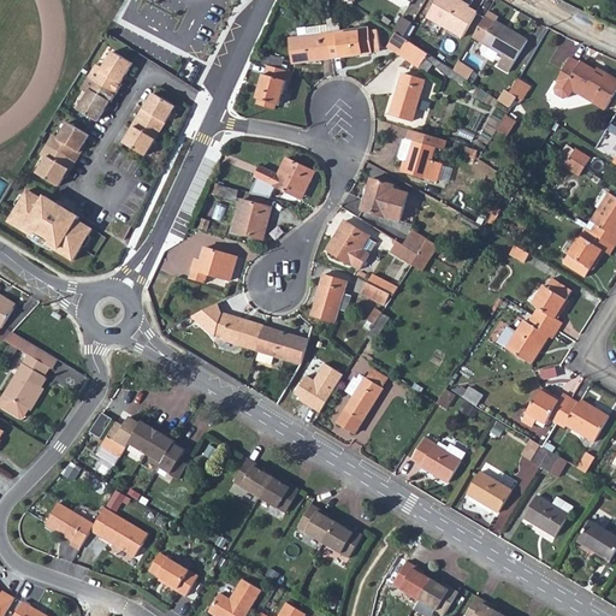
[(406,13),(412,3),(406,0),(388,0),(388,3),(406,13)]
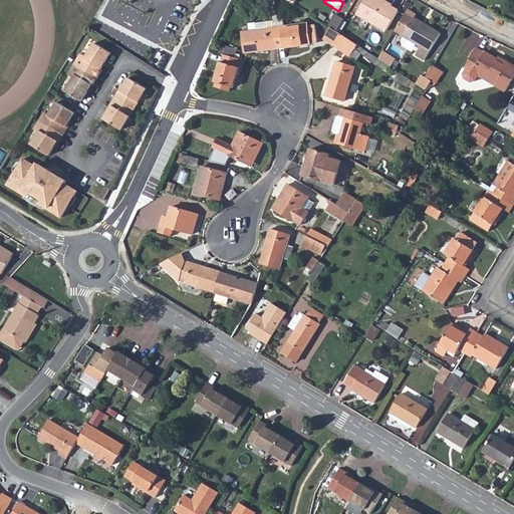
[(386,30),(398,10),(391,6),(383,0),(363,0),(355,13),(386,30)]
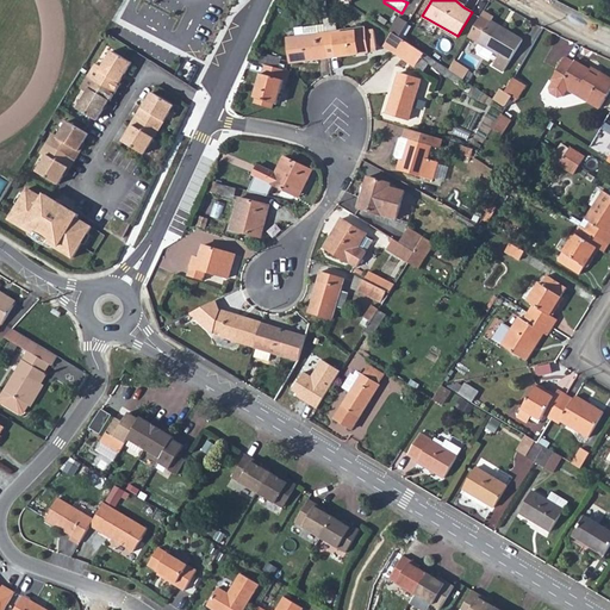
[(480,36),(477,42),(500,56),(495,67),(505,72),(524,38),(490,19),(492,16),(483,11),(471,31),(480,36)]
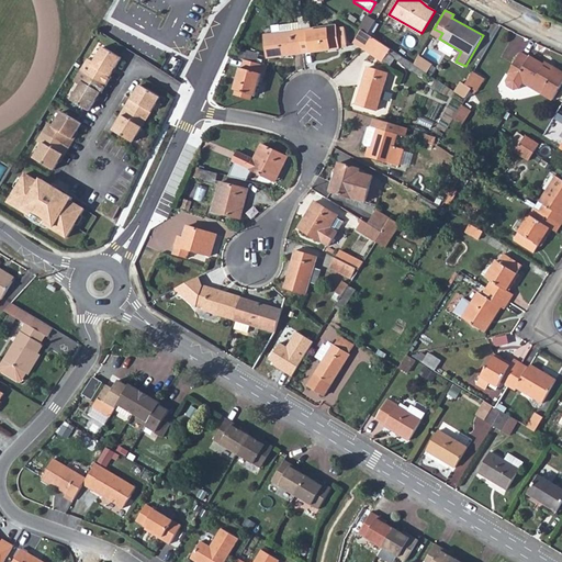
[(360,29),(361,30),(368,34),(375,20),(368,15),(360,29)]
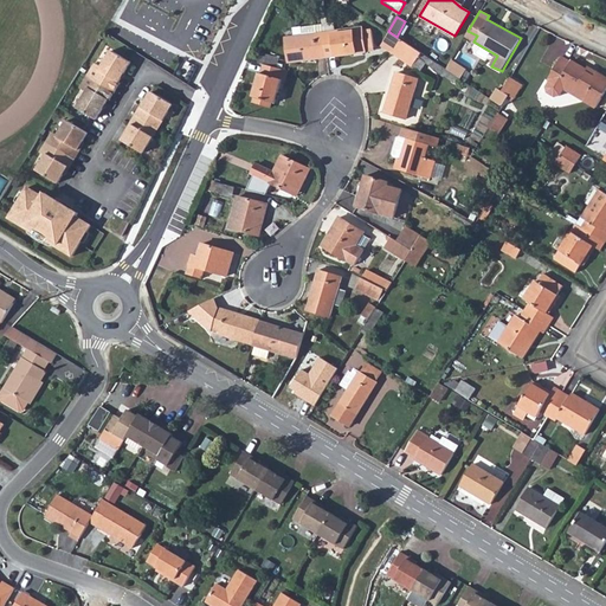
[(326,36),(324,27),(308,30),(308,39),(326,37),(326,36)]
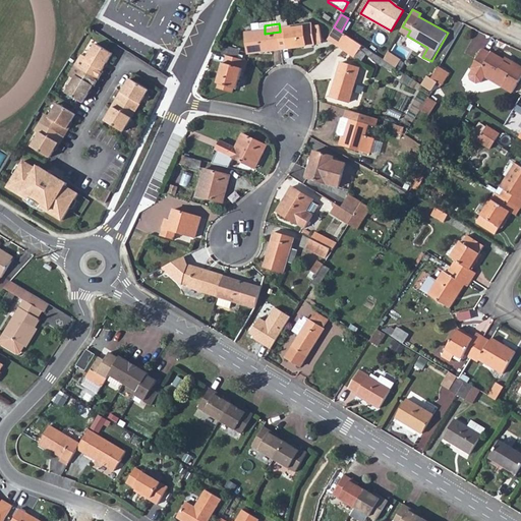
[(280,32),(284,52),(316,48),(316,45),(324,44),(323,29),(314,30),(314,26),(280,31),(280,32)]
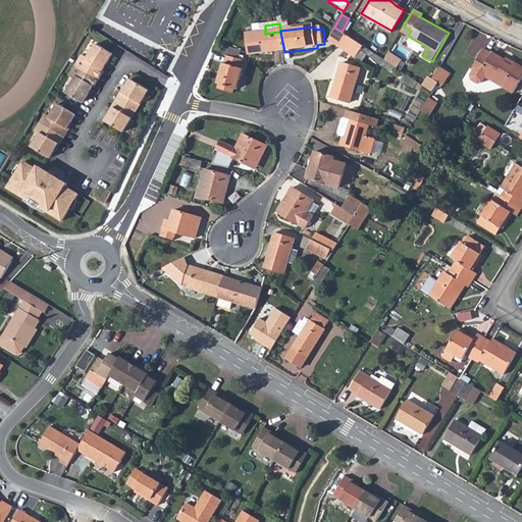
[(328,38),(337,44),(347,35),(342,32),(335,28),(328,38)]
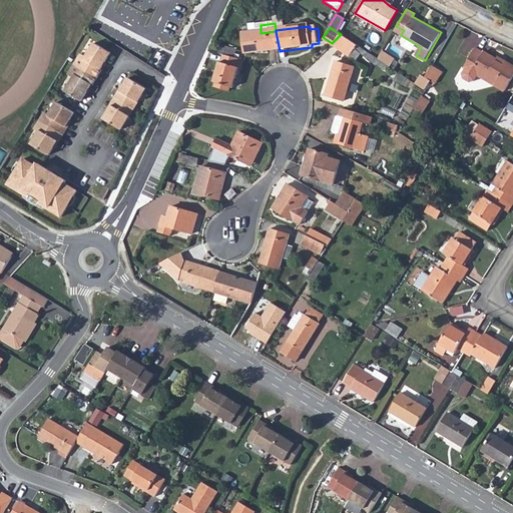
[(246,54),(280,51),(276,31),(261,33),(244,35),(246,54)]
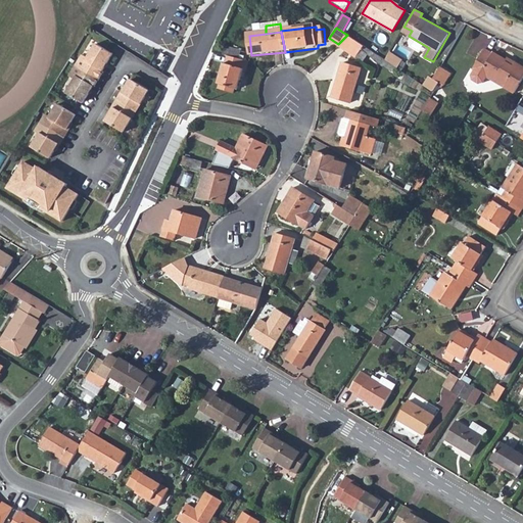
[(347,35),(338,44),(357,56),(363,45),(347,35)]
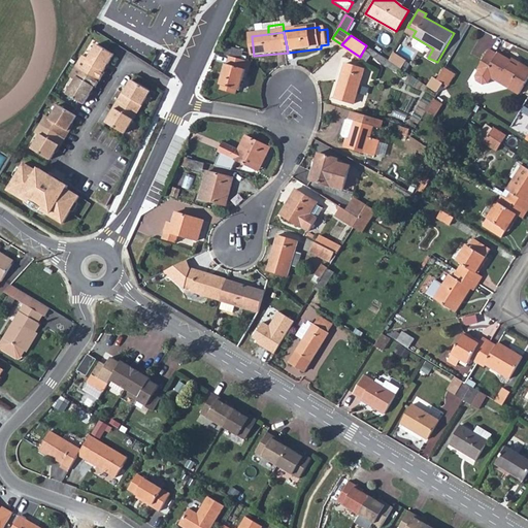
[(118,48),(100,38),(92,53),(87,50),(74,71),(78,74),(70,89),(87,98),(98,81),(99,81),(118,48)]
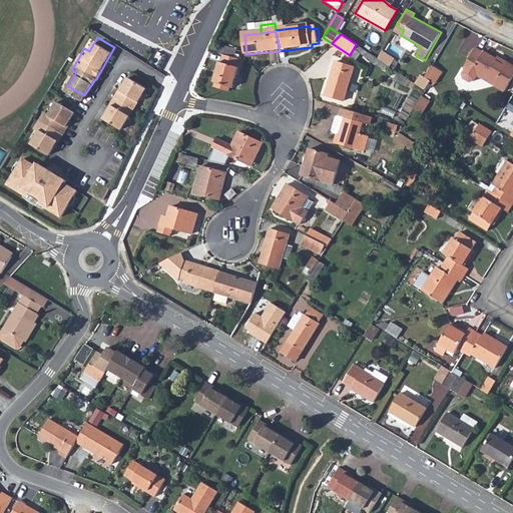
[(479,41),(471,37),(467,43),(460,57),(461,58),(458,62),(459,67),(466,71),(470,70),(475,65),(492,75),(491,77),(503,84),(512,66),(512,56),(504,51),(502,54),(495,50),(496,47),(488,43),(480,39),(479,41)]
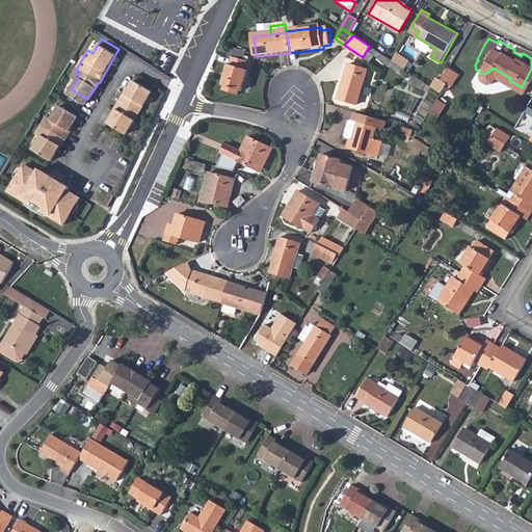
[(232,50),(229,57),(233,58),(245,61),(247,54),(232,50)]
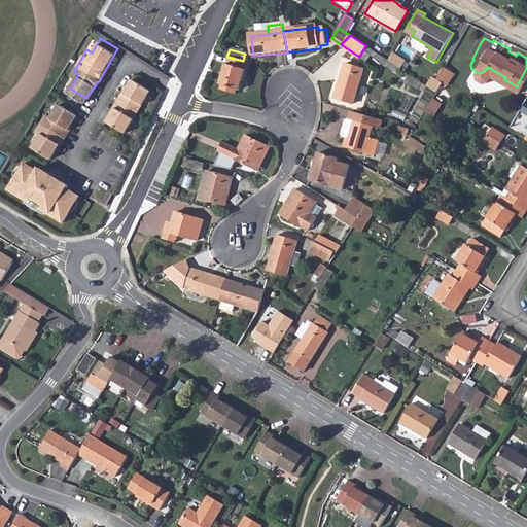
[(403,59),(392,51),(388,59),(399,66),(403,59)]
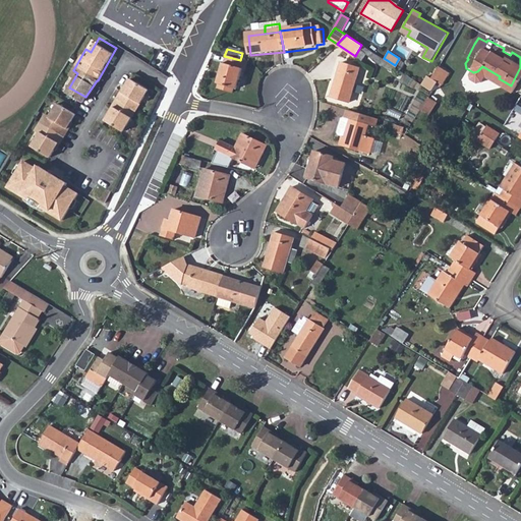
[(242,67),(243,60),(240,60),(228,57),(226,63),(224,63),(221,80),(223,80),(222,90),(238,94),(240,85),(241,87),(245,67),(242,67)]
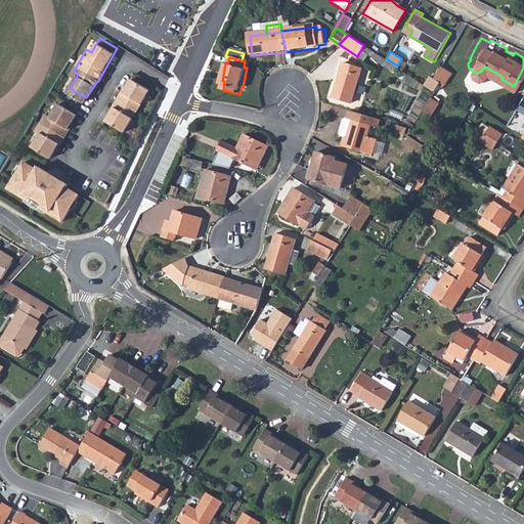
[(354,101),(363,68),(344,62),(334,96),(354,101)]
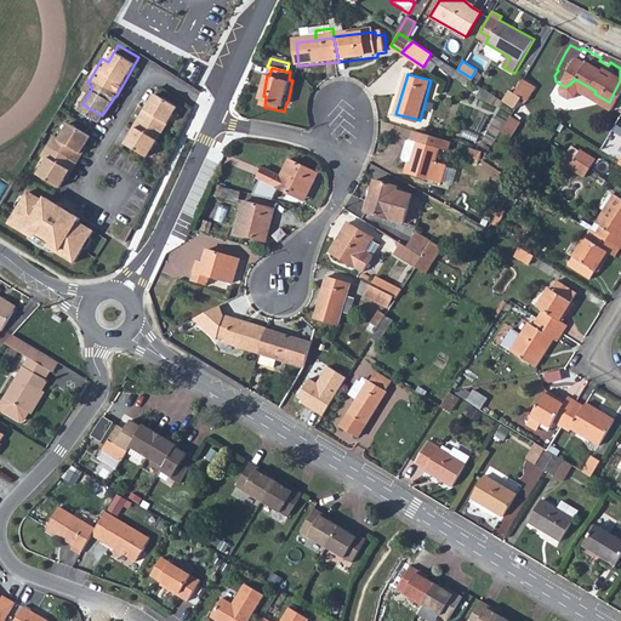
[(537,86),(523,77),(516,89),(530,98),(537,86)]
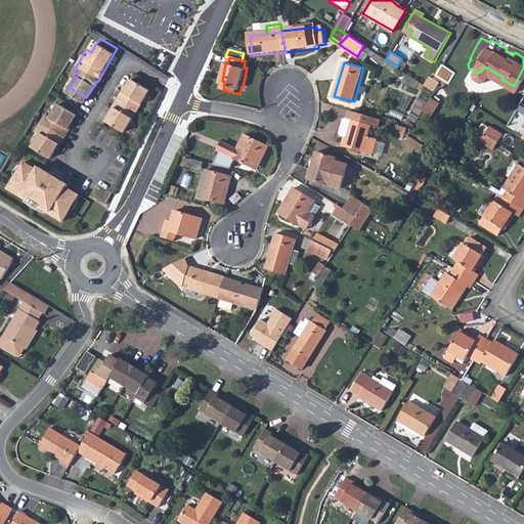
[(153,85),(135,74),(126,88),(125,87),(116,102),(118,102),(108,116),(127,128),(135,115),(153,85)]
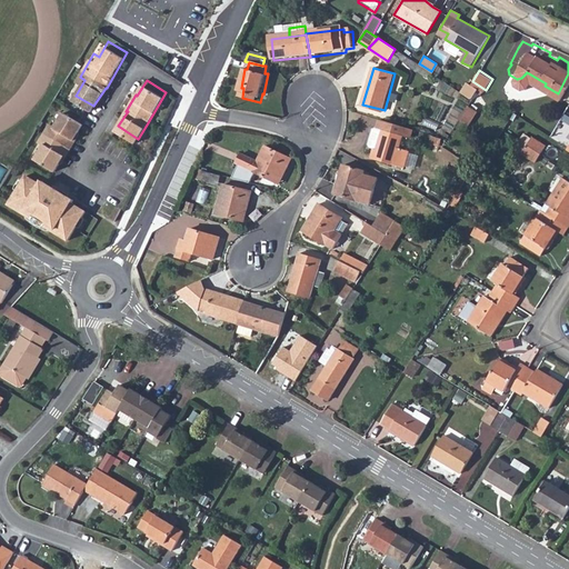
[(471,98),(478,90),(470,83),(463,91),(471,98)]
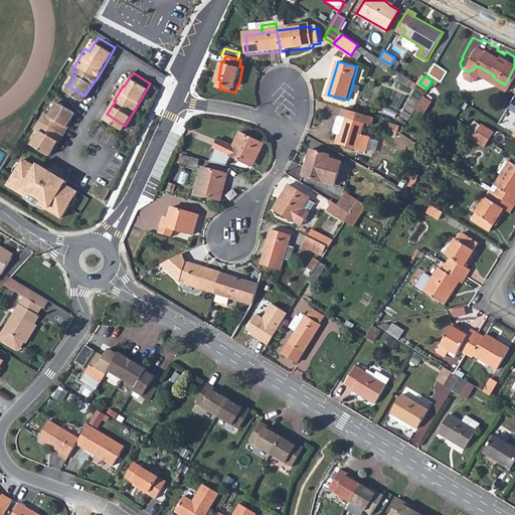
[(415,105),(422,110),(431,98),(422,93),(415,105)]
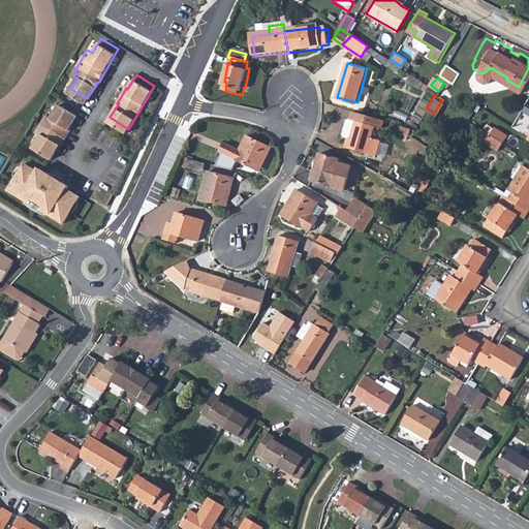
[(35,144),(53,155),(62,141),(63,142),(80,111),(61,99),(54,113),(50,110),(38,128),(43,130),(35,144)]
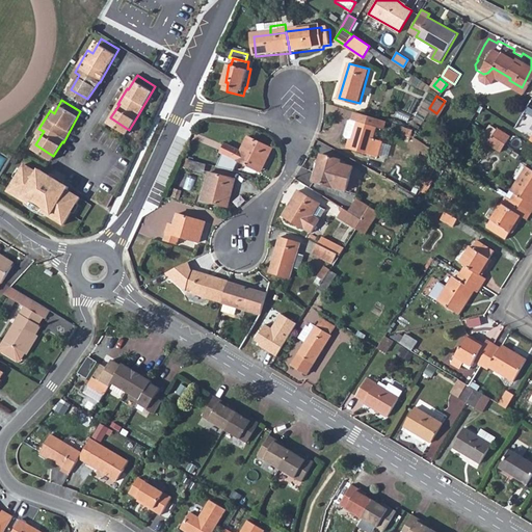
[(497,117),(510,125),(514,117),(501,109),(497,117)]
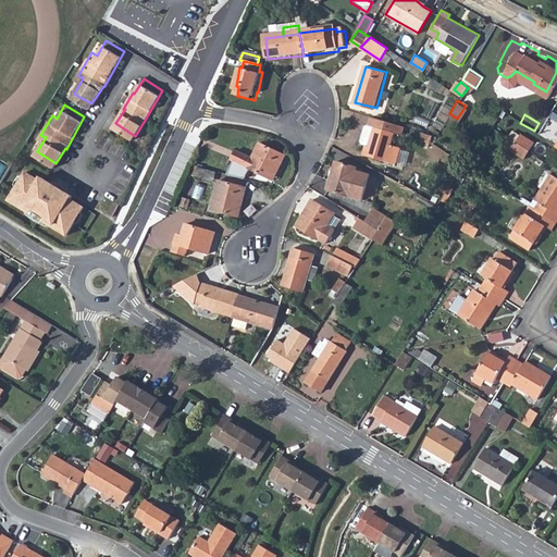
[(407,126),(372,115),(370,125),(374,126),(370,147),(366,146),(363,155),(400,166),(405,149),(394,146),(397,134),(405,136),(407,126)]
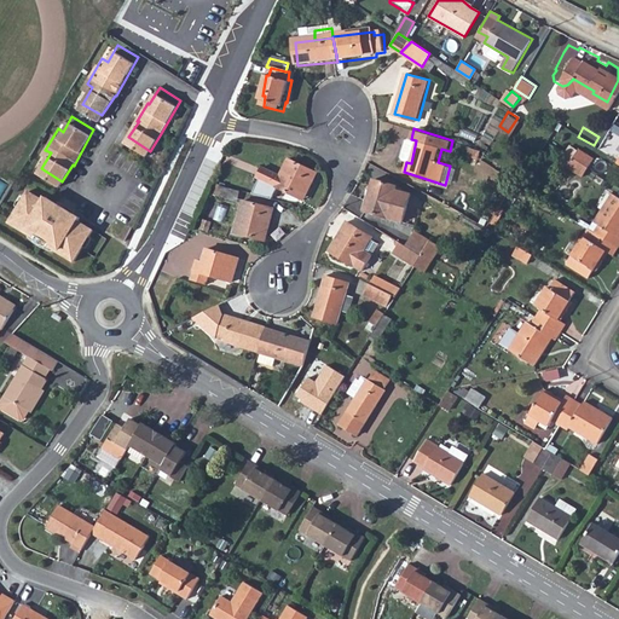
[(588,156),(603,166),(608,155),(594,145),(588,156)]
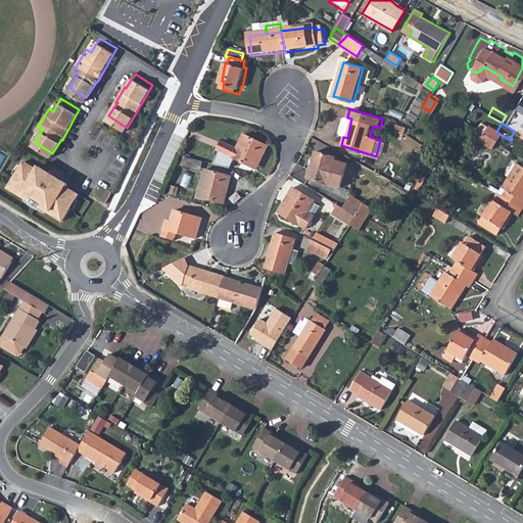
[(481,131),(492,138),(496,132),(484,124),(481,131)]
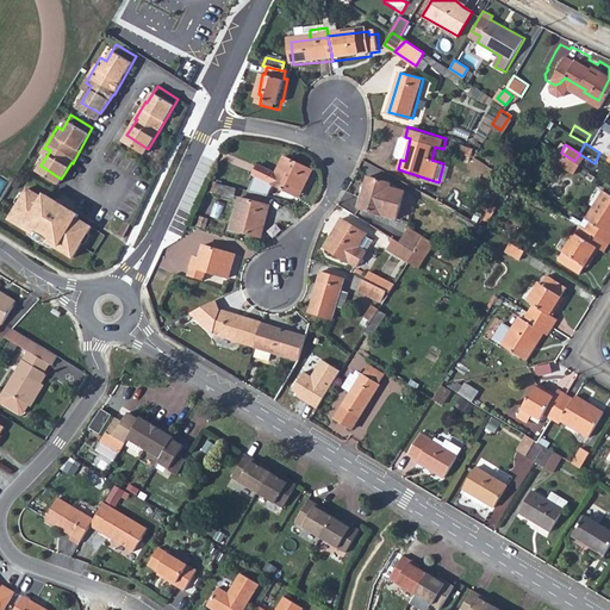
[(280,166),(259,159),(254,172),(302,188),(311,159),(285,150),(280,166)]
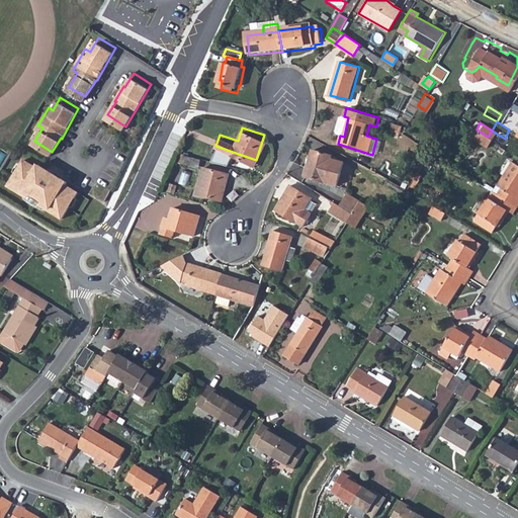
[(501,144),(505,139),(492,131),(488,137),(501,144)]
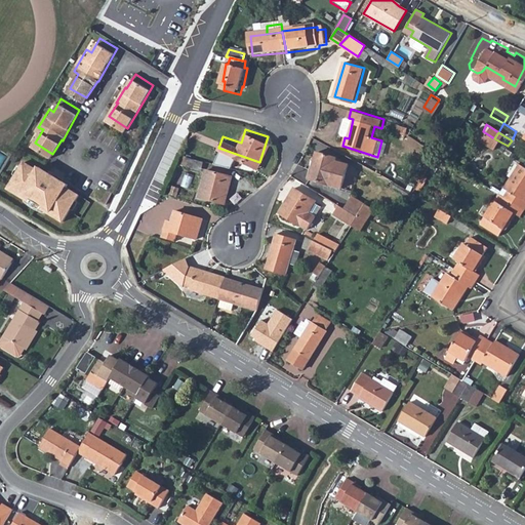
[(436,144),(432,150),(439,154),(442,148),(436,144)]
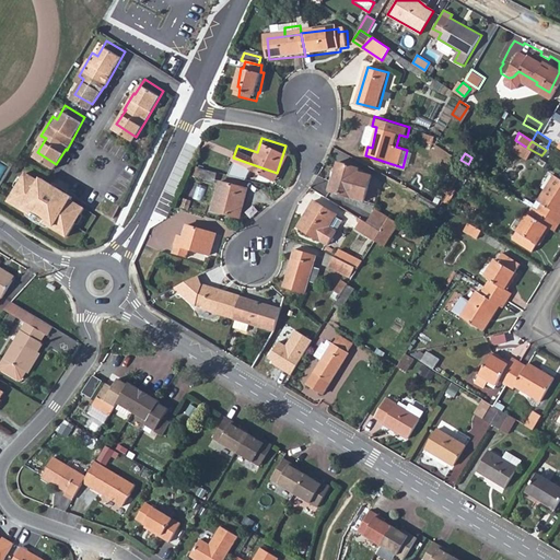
[(331,186),(365,193),(369,164),(337,156),(331,186)]
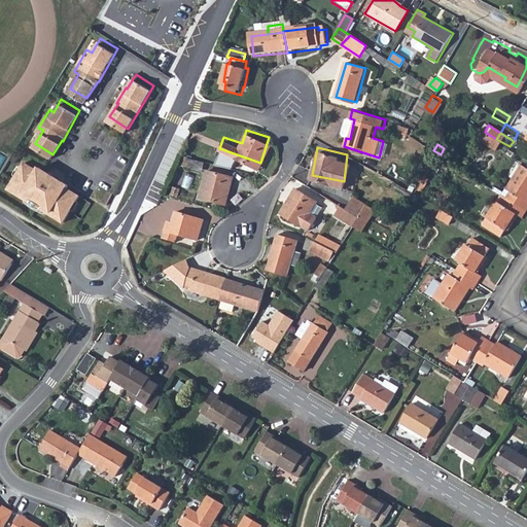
[(199,154),(184,150),(181,161),(197,165),(199,154)]
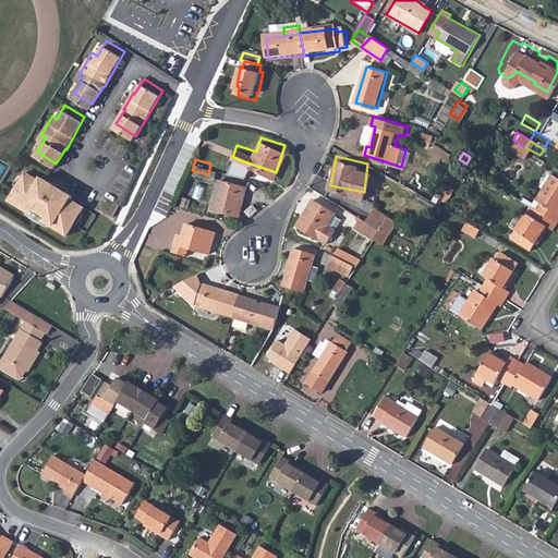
[(535,198),(557,211),(557,209),(557,203),(557,202),(557,168),(552,164),(535,189),(540,192),(535,198)]
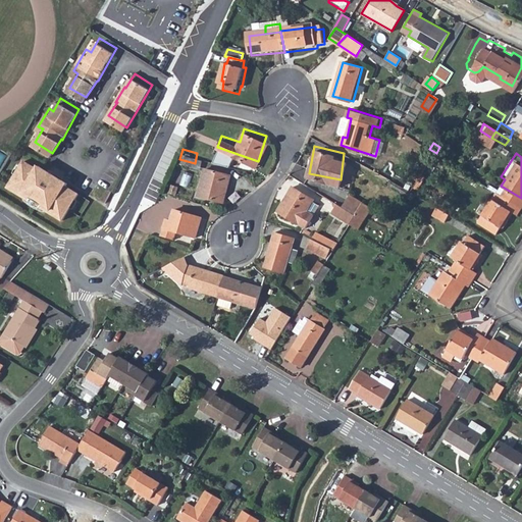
[(39,166),(25,158),(10,186),(65,218),(81,192),(68,184),(69,181),(41,163),(39,166)]
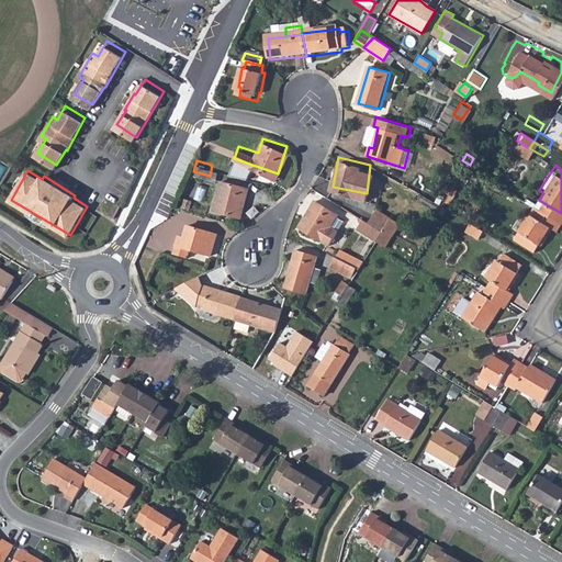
[(209,202),(237,210),(245,181),(216,173),(209,202)]
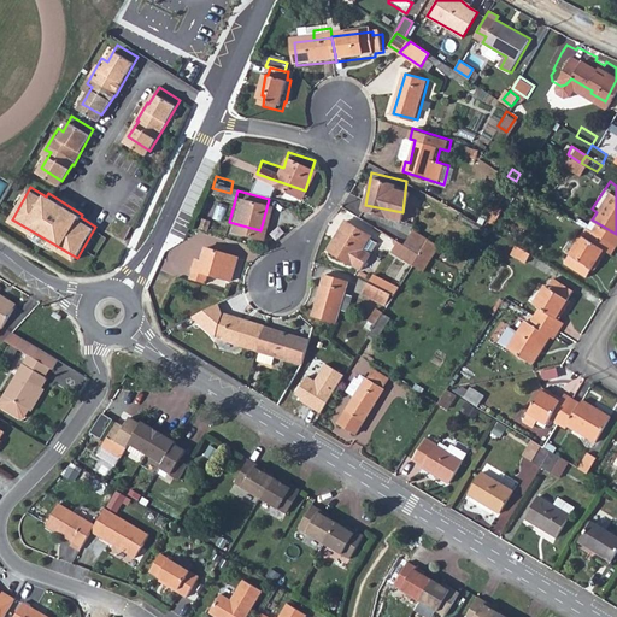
[(362,260),(376,235),(366,229),(368,227),(345,215),(329,242),(362,260)]
